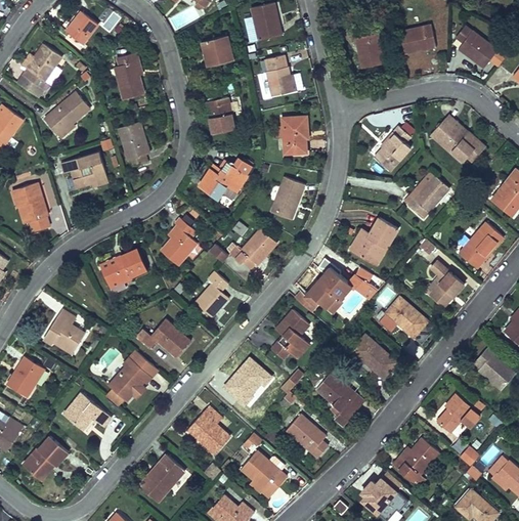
[(213,0),(176,0),(179,2),(180,0),(195,0),(198,2),(193,8),(199,11),(209,7),(213,0)]
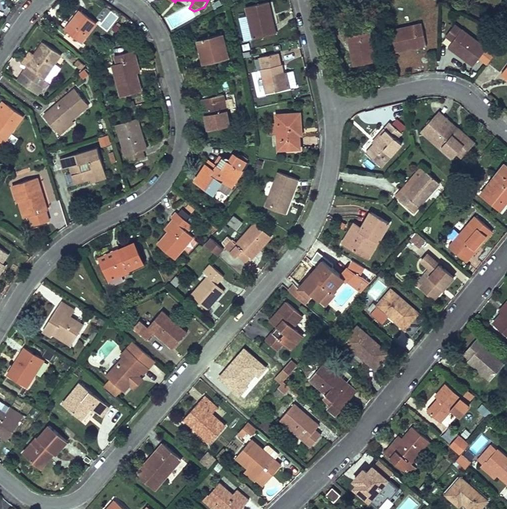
[(246,9),(252,39),(277,34),(275,26),(269,27),(267,17),(272,16),(269,4),(246,9)]
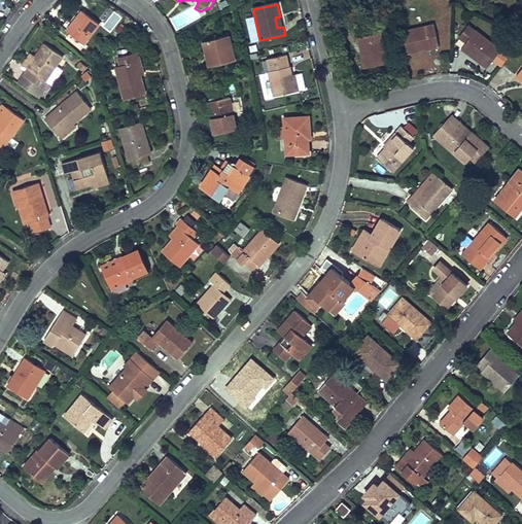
[(81,11),(65,32),(82,45),(98,25),(81,11)]
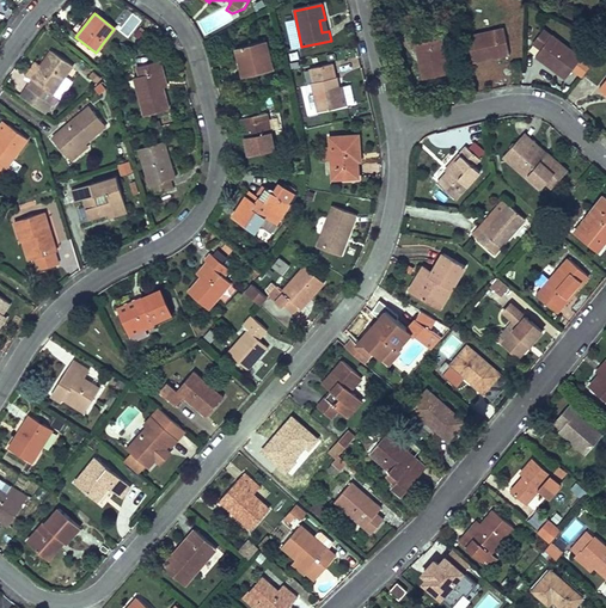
[(506,30),(469,37),(475,66),(491,61),(490,59),(501,56),(501,60),(512,57),(506,30)]
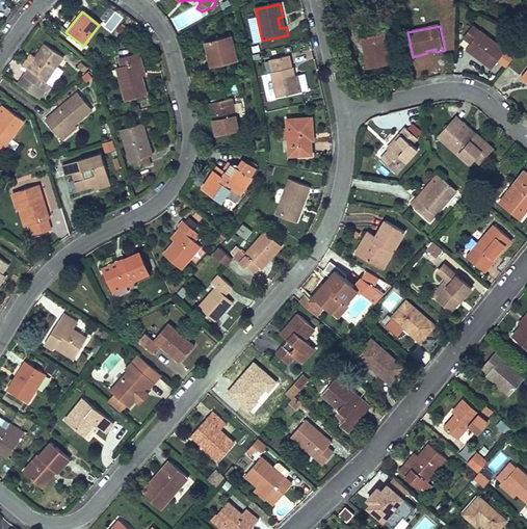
[(510,52),(484,31),(470,50),(480,58),(483,55),(491,61),(488,65),(495,71),(510,52)]
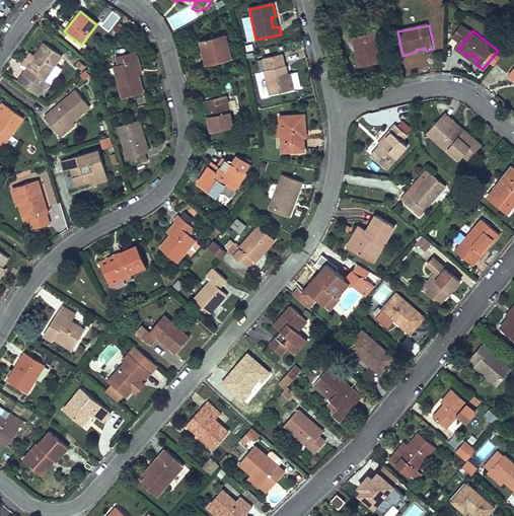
[(381,63),(374,32),(351,39),(352,46),(356,45),(358,54),(355,54),(358,68),(381,63)]
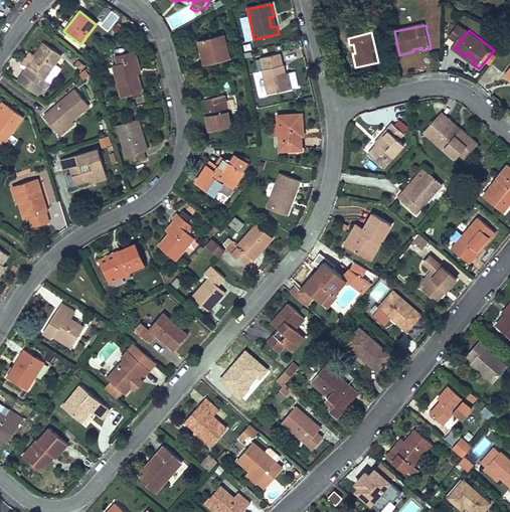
[(225,38),(199,41),(201,52),(199,52),(200,57),(208,56),(209,66),(229,63),(225,38)]
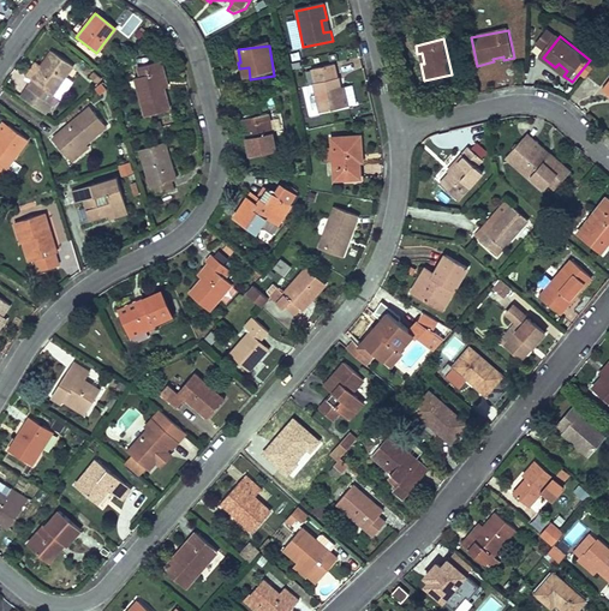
[(72,65),(49,49),(24,87),(46,102),(72,65)]
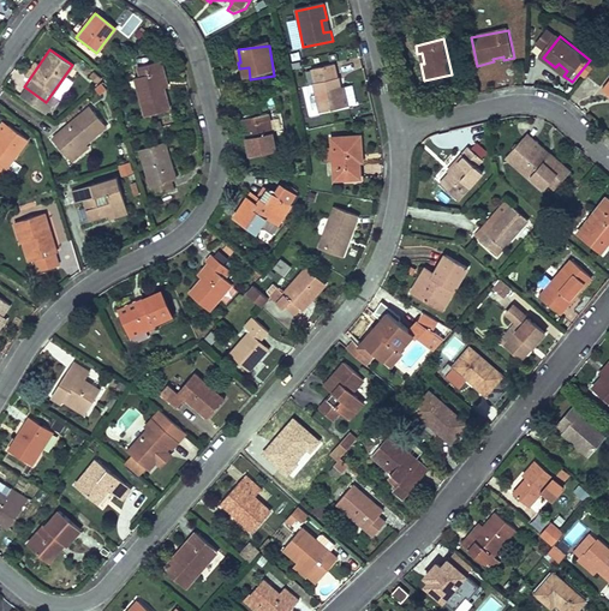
[(159,70),(156,63),(133,70),(136,76),(130,78),(142,118),(143,118),(166,111),(159,88),(155,89),(150,73),(150,72),(159,70)]
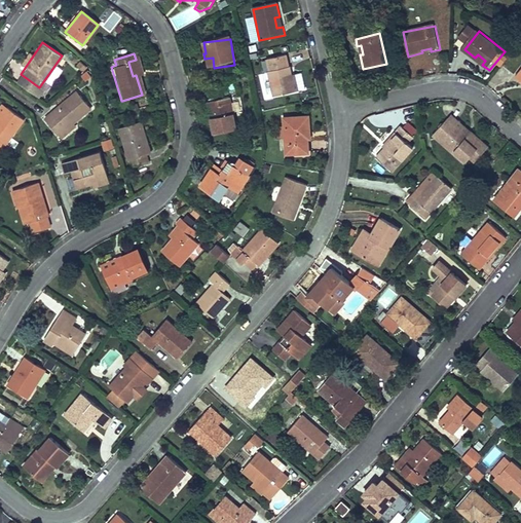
[(213,58),(205,59),(206,69),(214,68),(213,58)]
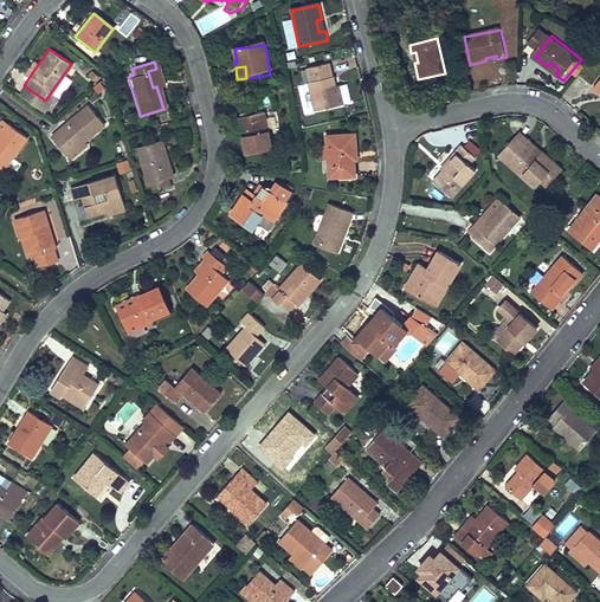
[(304,73),(313,114),(335,109),(330,89),(327,69),(304,73)]
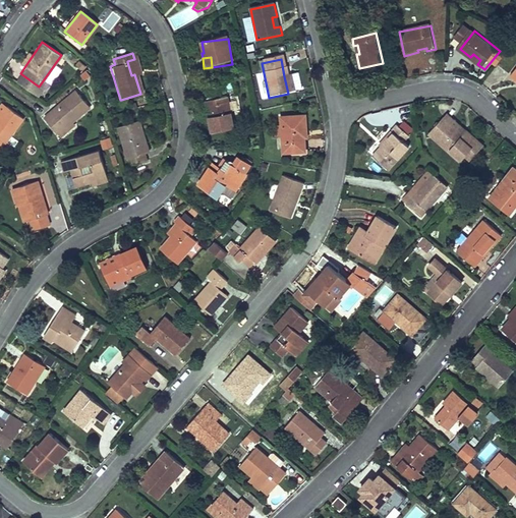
[(284,76),(288,94),(294,93),(291,75),(284,76)]
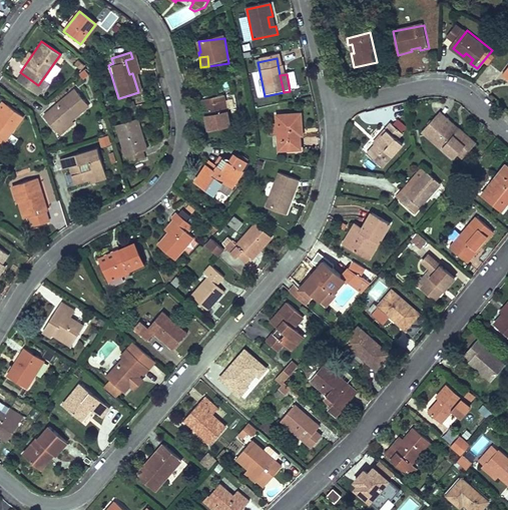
[(41,118),(55,134),(70,120),(89,104),(75,88),(61,100),(66,105),(60,110),(58,108),(52,114),(49,111),(41,118)]
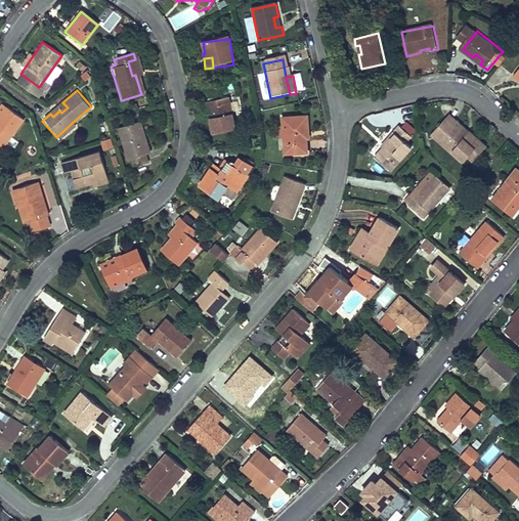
[(209,136),(232,132),(226,101),(201,106),(202,114),(207,113),(209,121),(207,121),(209,136)]
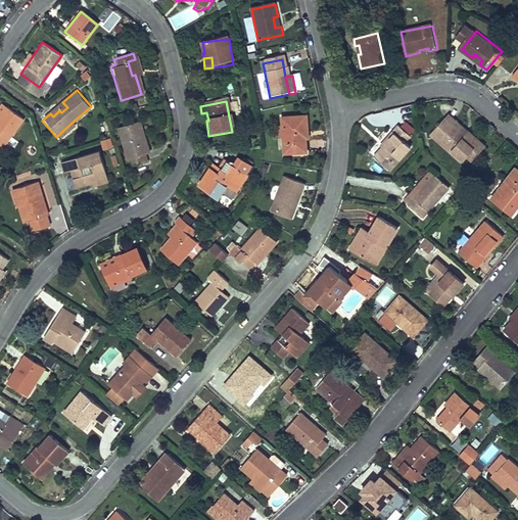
[(67,107),(62,102),(50,113),(53,116),(59,110),(61,112),(67,107)]
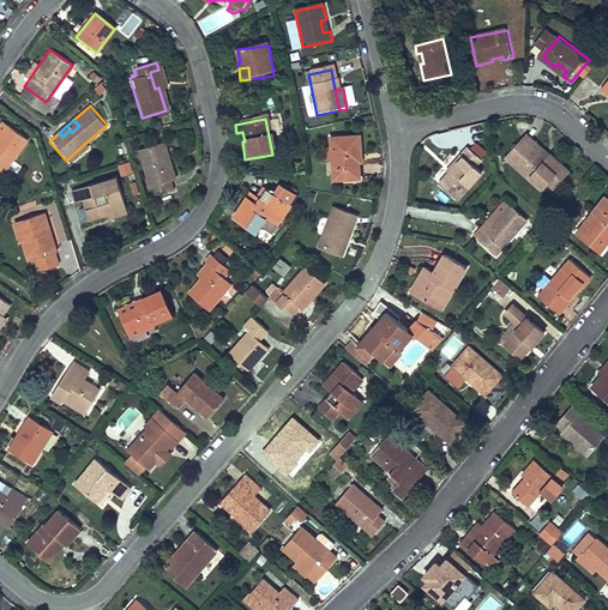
[(26,143),(4,126),(0,130),(0,173),(2,170),(5,171),(26,143)]
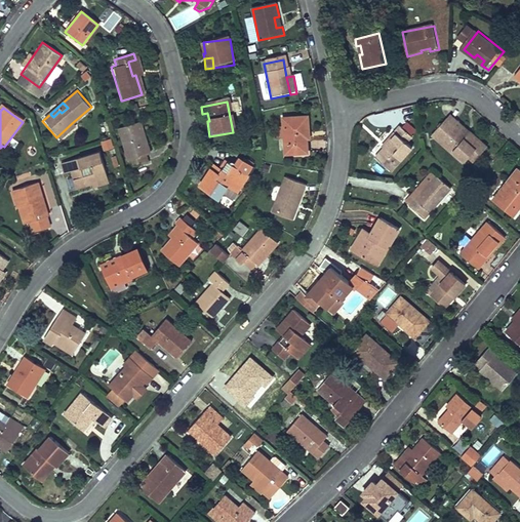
[(282,121),(283,157),(303,157),(303,147),(303,136),(307,136),(307,120),(282,121)]
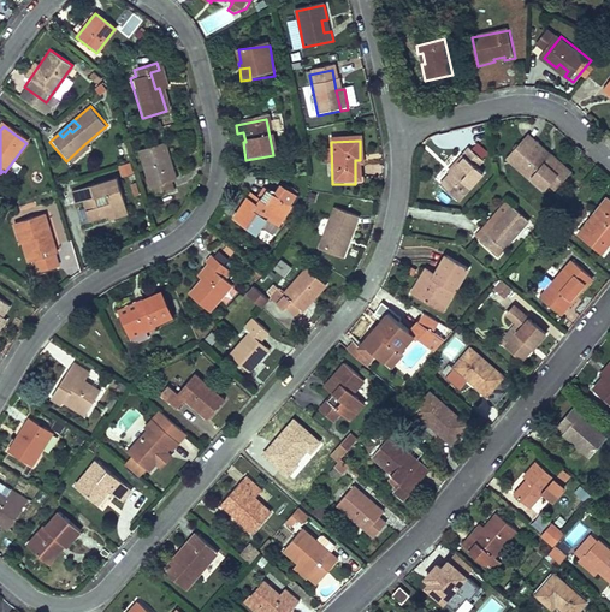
[(527,141),(511,159),(534,178),(538,173),(556,189),(572,172),(554,155),(546,162),(544,160),(546,158),(527,141)]
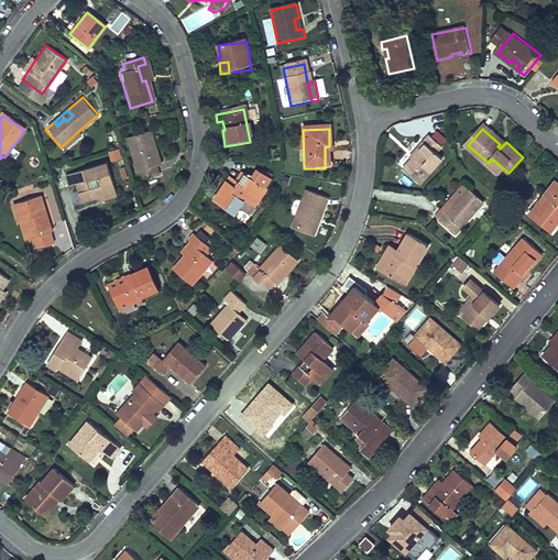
[(83,138),(77,132),(61,147),(65,153),(83,138)]
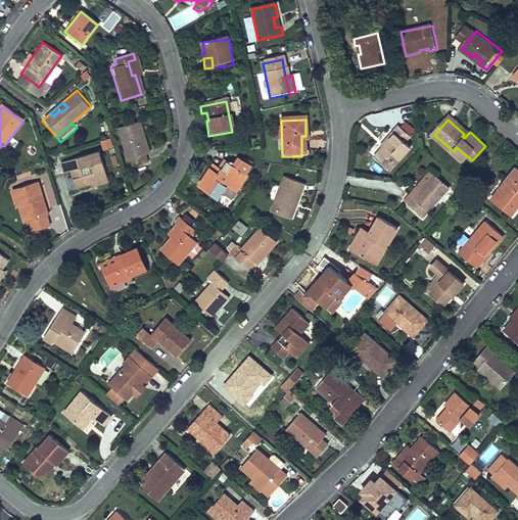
[(114,130),(126,170),(145,164),(142,156),(147,155),(138,124),(114,130)]
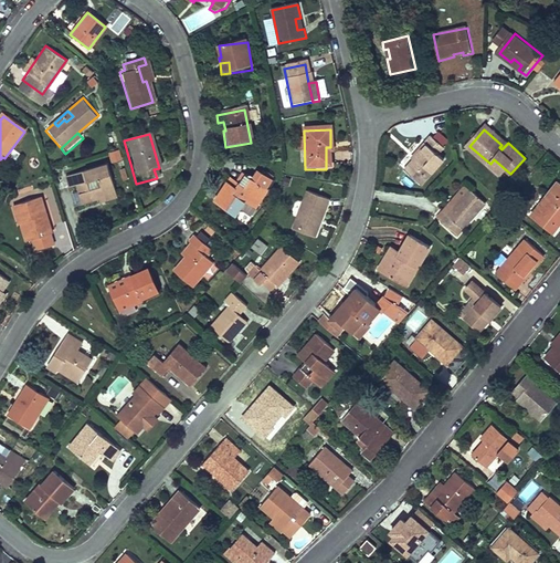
[(403,171),(421,187),(442,162),(434,155),(443,146),(429,134),(421,142),(425,146),(411,163),(403,171)]
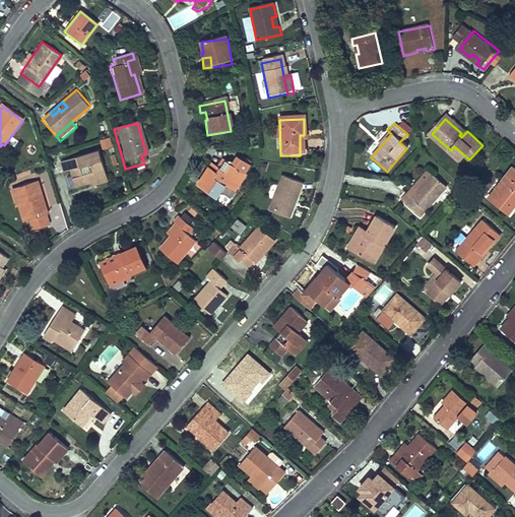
[(391,134),(387,130),(374,146),(378,149),(391,134)]
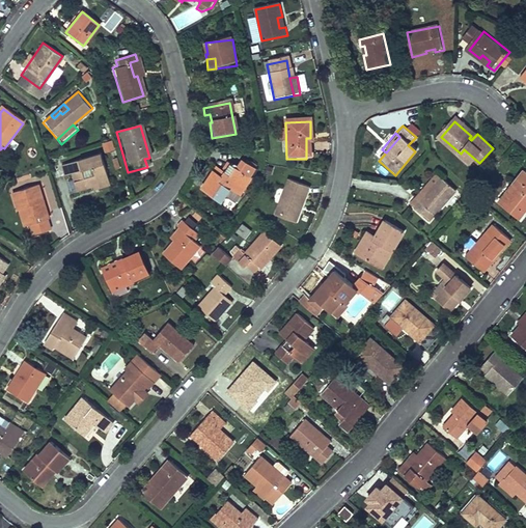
[(111,156),(120,153),(117,143),(108,146),(111,156)]
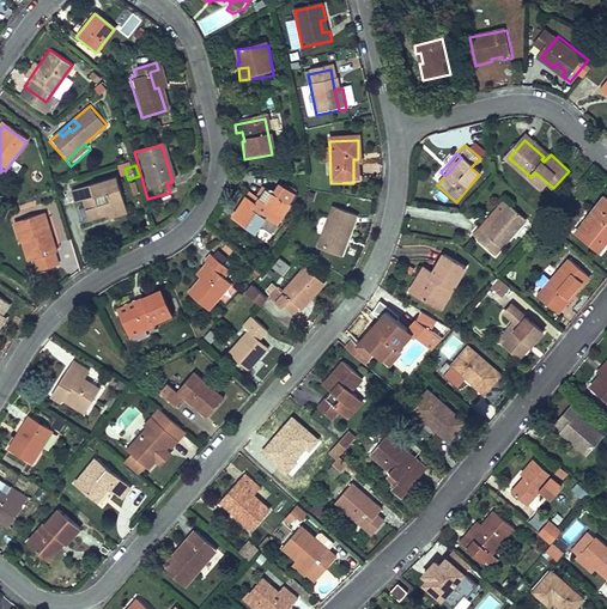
[(114,178),(68,192),(71,203),(80,201),(86,221),(102,217),(101,212),(108,211),(109,213),(123,209),(114,178)]
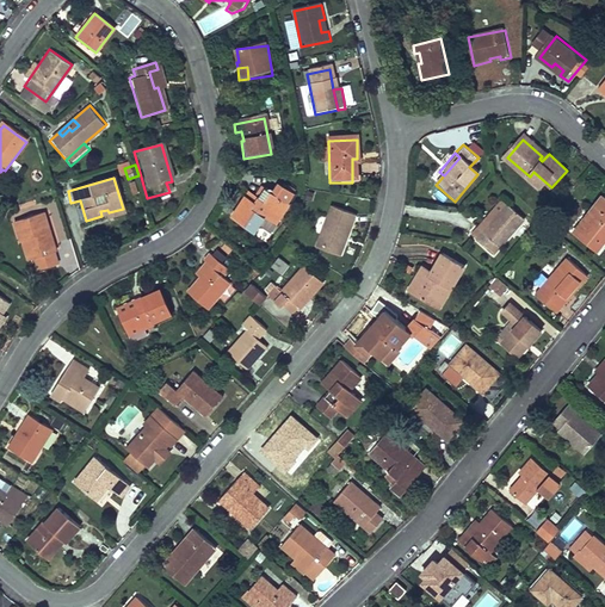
[(244,200),(229,217),(251,234),(263,218),(273,228),(290,208),(288,205),(295,198),(294,197),(296,194),(288,189),(285,191),(282,187),(275,196),(265,187),(255,200),(251,205),(244,200)]
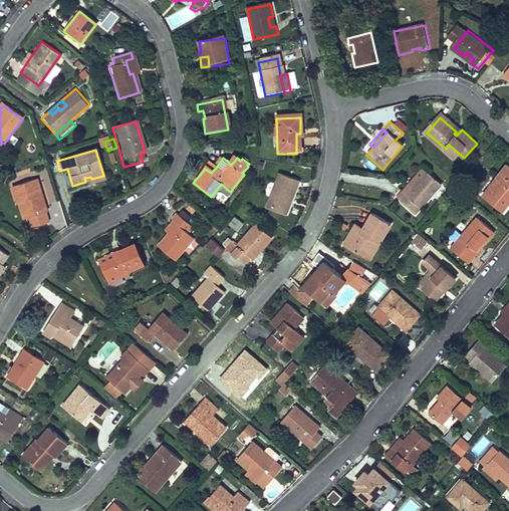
[(209,164),(205,169),(211,173),(215,169),(209,164)]
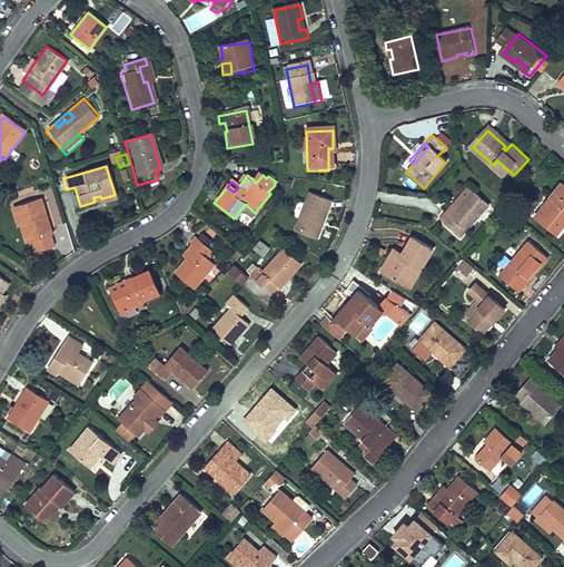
[(472,186),(447,214),(453,218),(477,191),(472,186)]
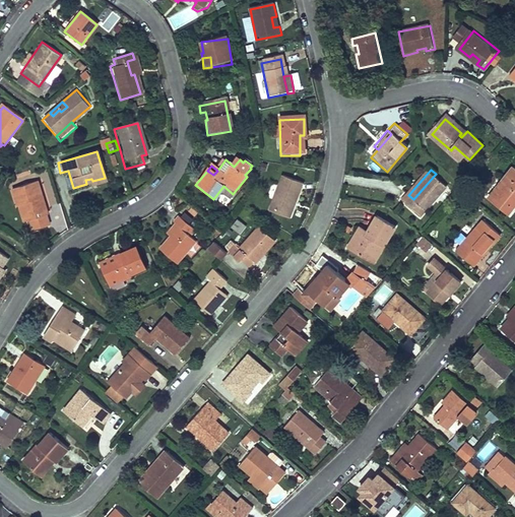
[(402,201),(423,219),(451,188),(436,174),(413,199),(408,195),(402,201)]
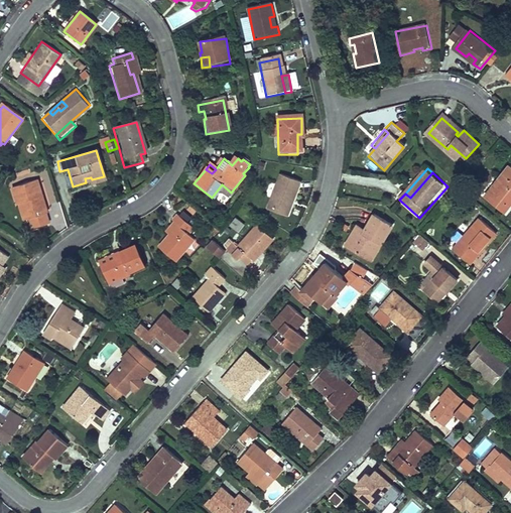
[(510,174),(506,179),(510,182),(502,191),(504,195),(498,202),(510,213),(510,174)]
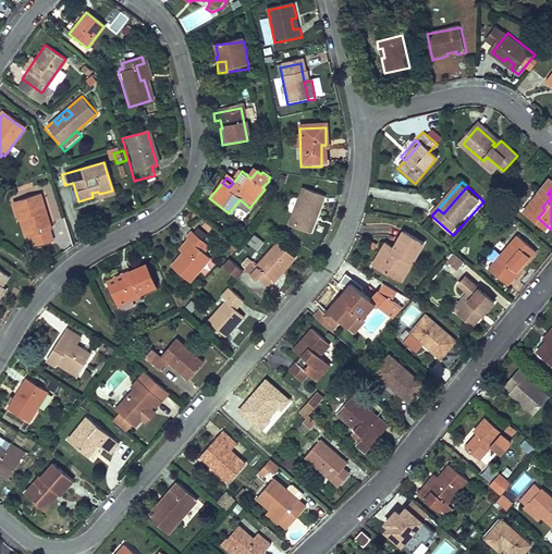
[(113,196),(112,191),(99,194),(98,192),(92,193),(93,197),(95,202),(113,196)]
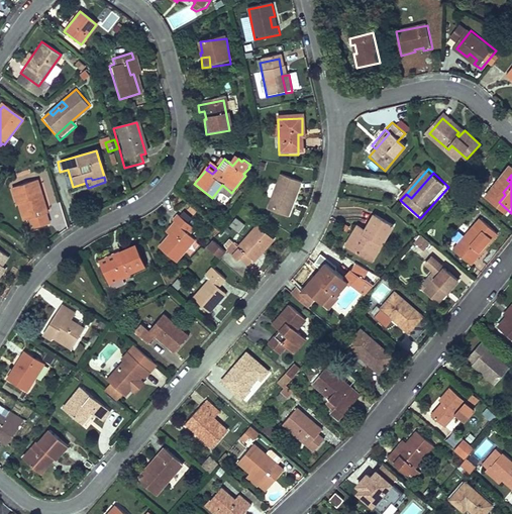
[(276,177),(265,213),(286,220),(297,183),(276,177)]
